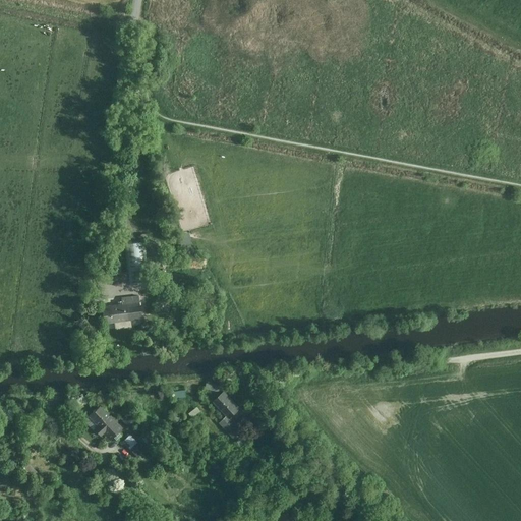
[(178,235),(181,246),(192,244),(189,233),(178,235)]
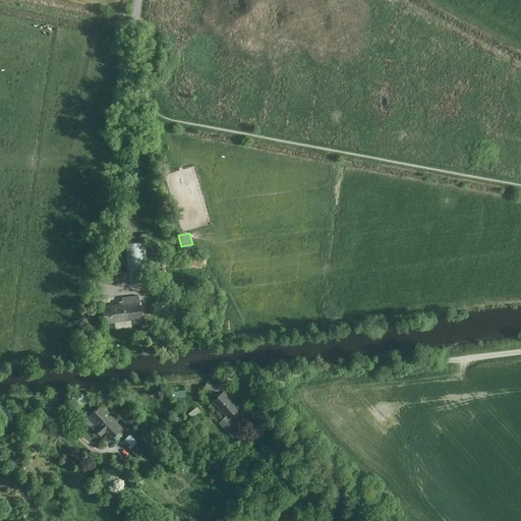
[(149,285),(143,242),(125,244),(130,286),(149,285)]
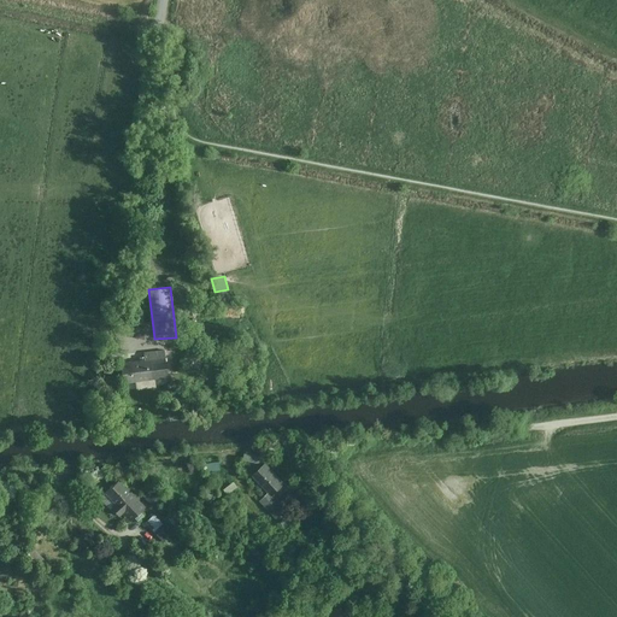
[(127,362),(129,389),(170,385),(166,357),(127,362)]
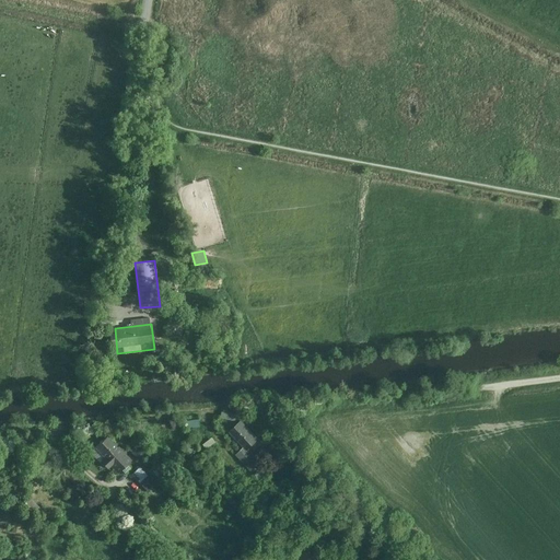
[(187,419),(187,428),(199,427),(199,418),(187,419)]
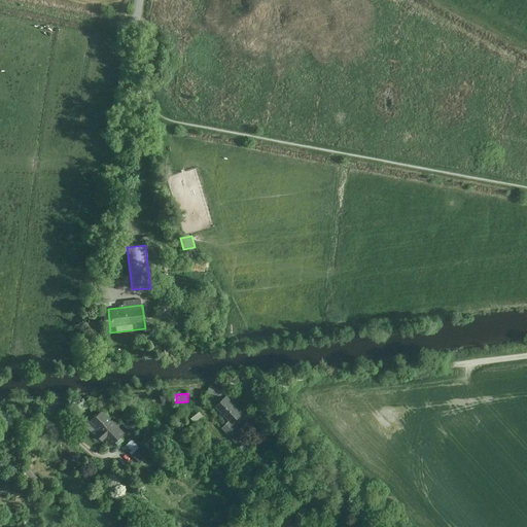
[(230,421),(233,424),(235,422),(243,414),(227,396),(216,407),(230,421)]
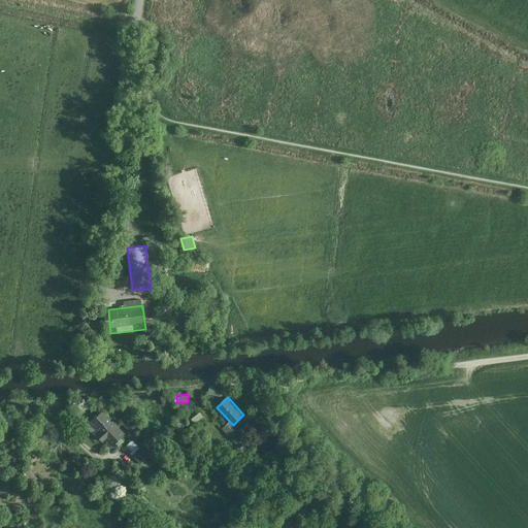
[(86,428),(108,451),(124,436),(101,414),(86,428)]
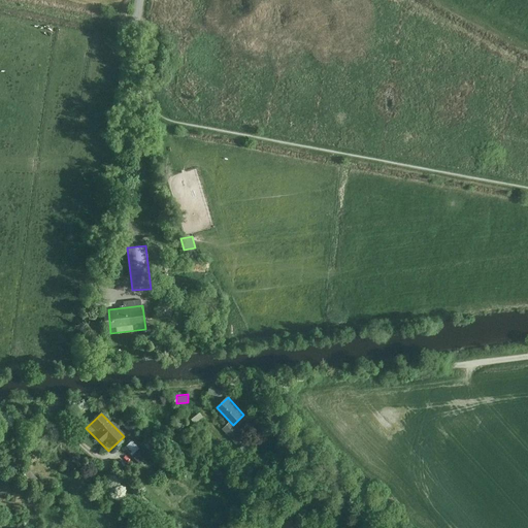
[(131,420),(123,426),(129,434),(137,428),(131,420)]
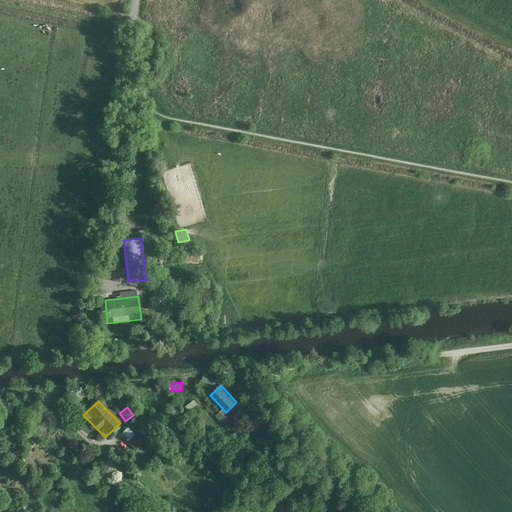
[(228,410),(226,412),(223,409),(215,416),(229,431),(239,422),(228,410)]
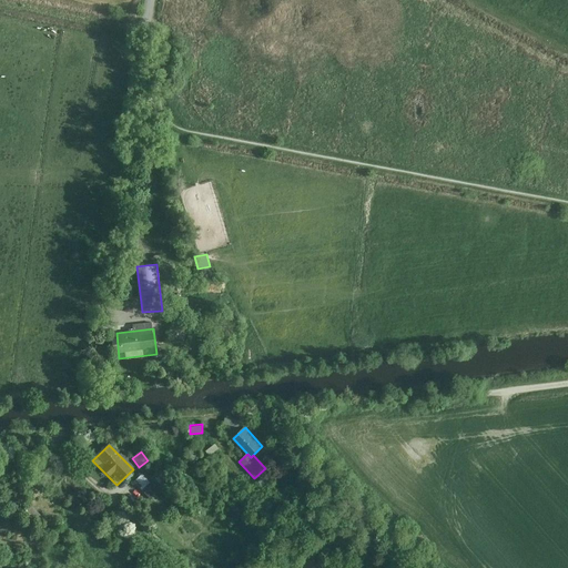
[(150,483),(141,474),(133,482),(141,492),(146,486),(150,483)]
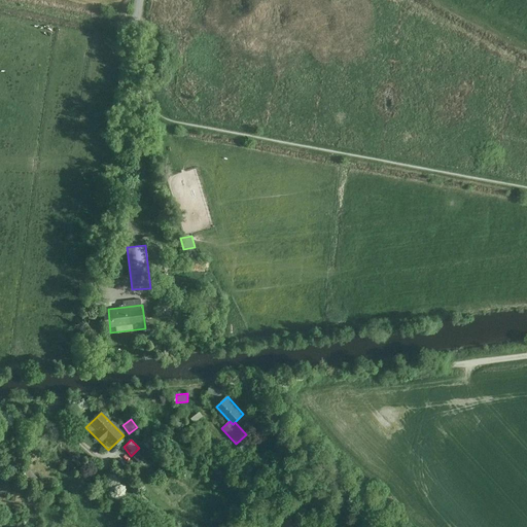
[(136,451),(131,456),(138,464),(144,459),(136,451)]
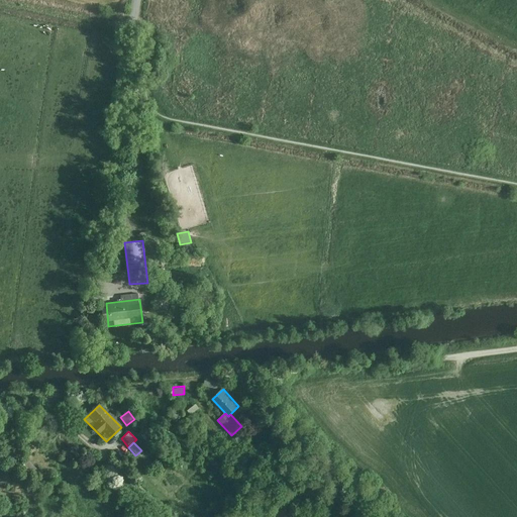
[(290,516),(281,504),(268,514),(269,515),(267,516),(290,516)]
